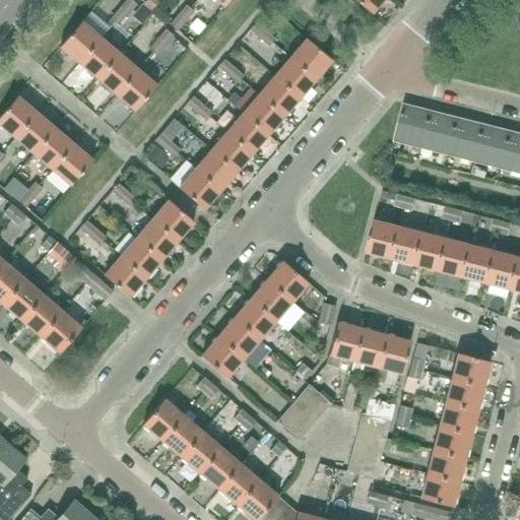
[(126,0),(121,7),(128,14),(136,4),(131,0),(126,0)]
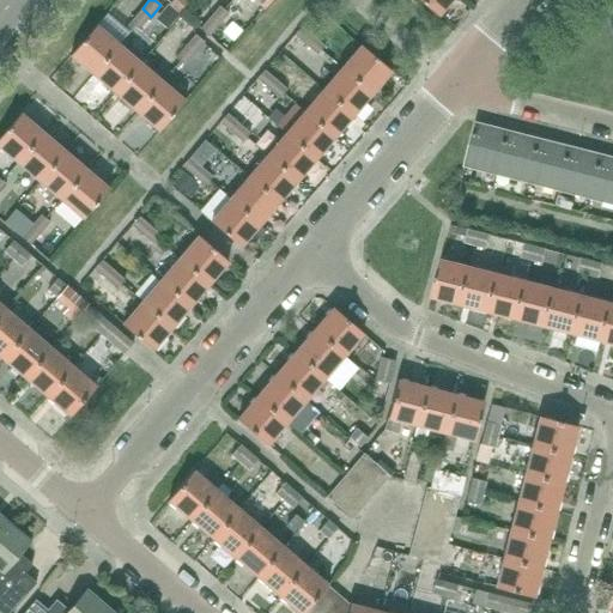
[(182,14),(192,2),(189,1),(189,0),(173,0),(170,4),(182,14)]
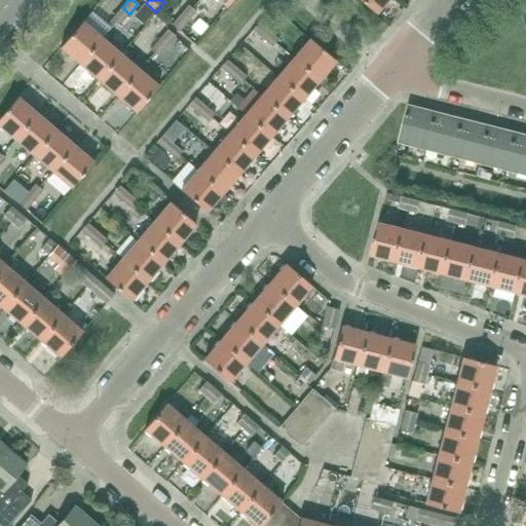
[(358,0),(375,14),(387,0),(358,0)]
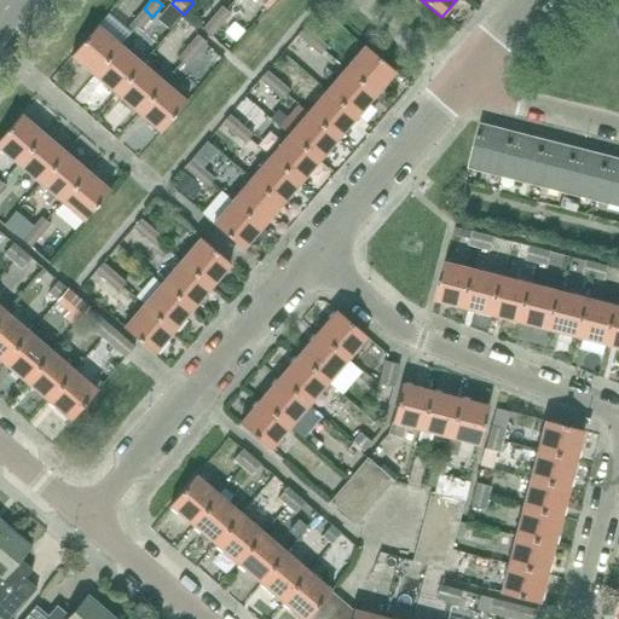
[(169,30),(183,15),(171,4),(157,19),(169,30)]
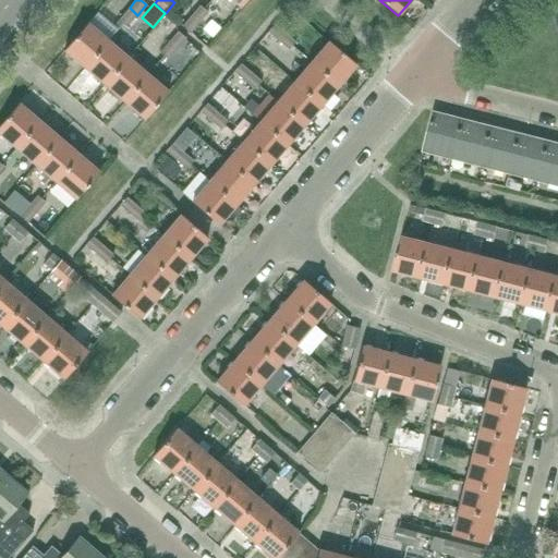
[(191,16),(199,24),(208,13),(199,5),(191,16)]
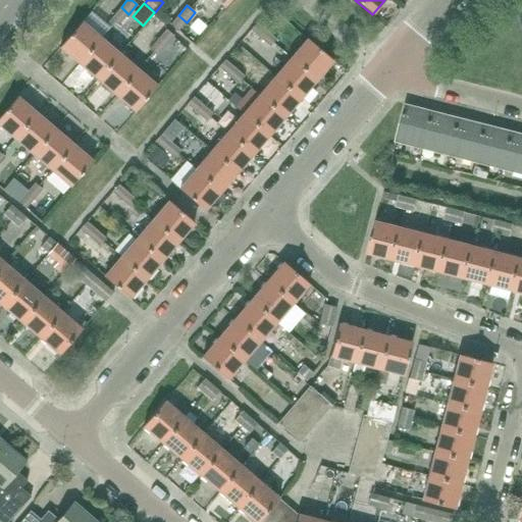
[(120,23),(128,14),(121,7),(112,17),(120,23)]
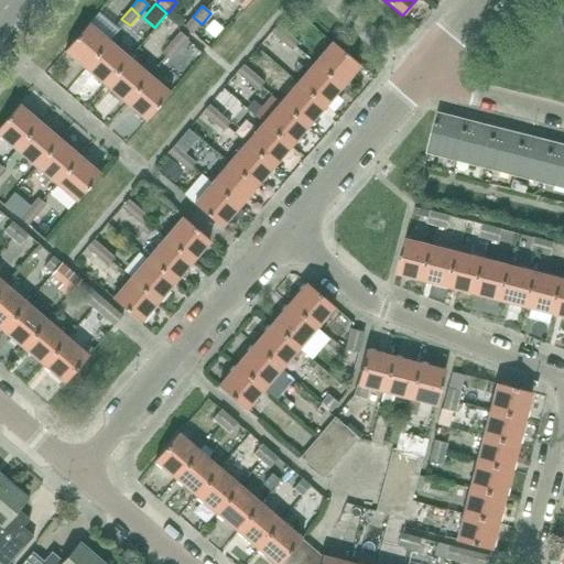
[(209,44),(227,23),(217,14),(199,35),(209,44)]
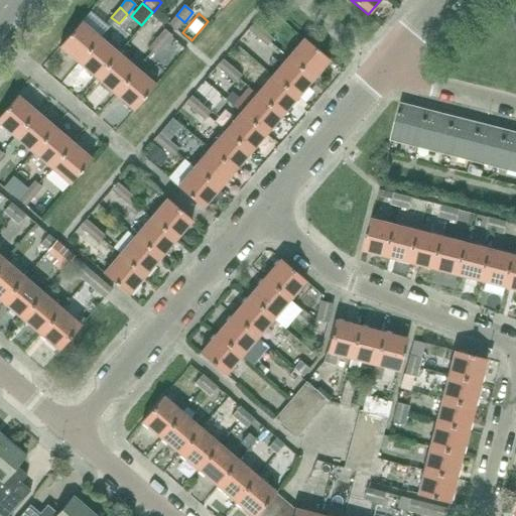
[(176,31),(184,22),(176,15),(168,24),(176,31)]
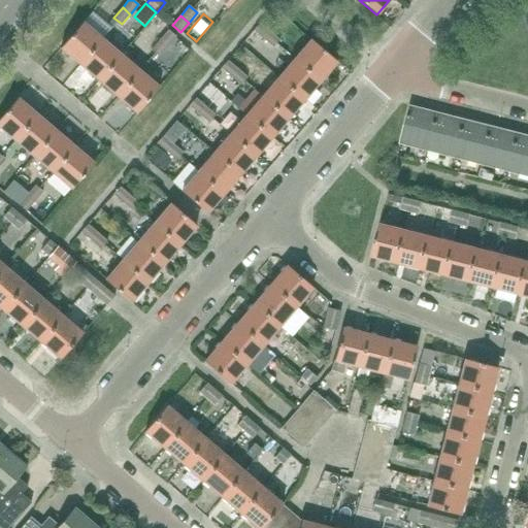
[(79,65),(102,39),(83,23),(61,48),(79,65)]
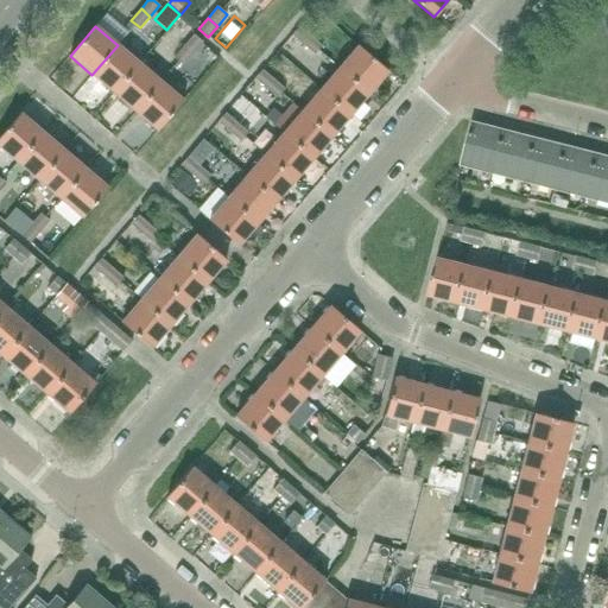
[(304,45),(311,37),(299,26),(292,35),(304,45)]
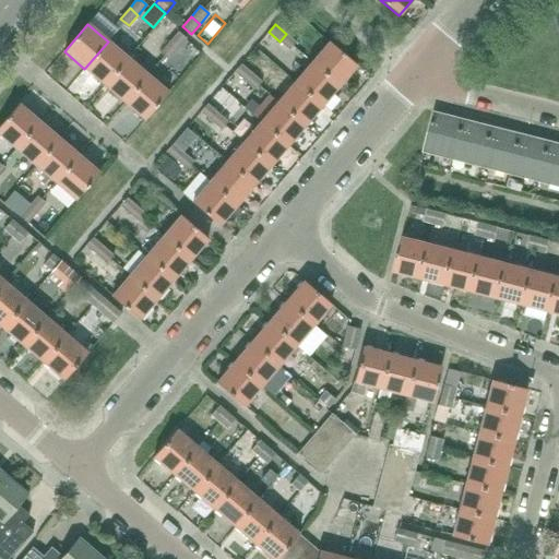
[(169,42),(178,49),(187,39),(178,32),(169,42)]
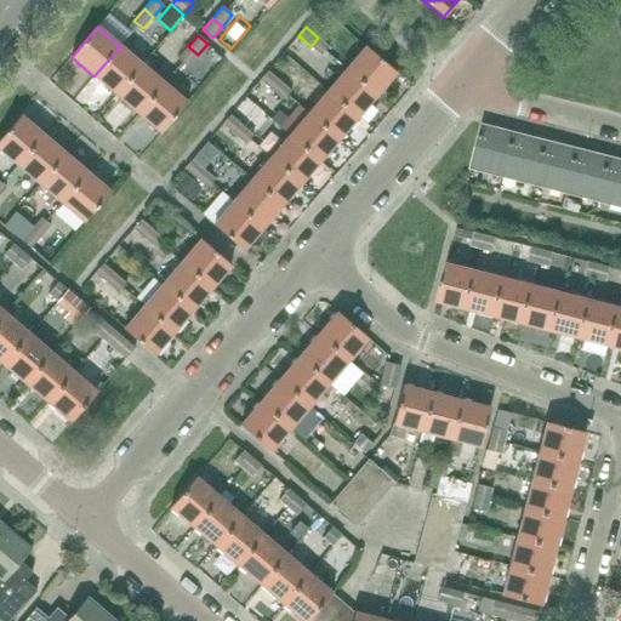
[(318,38),(311,46),(322,56),(329,47),(318,38)]
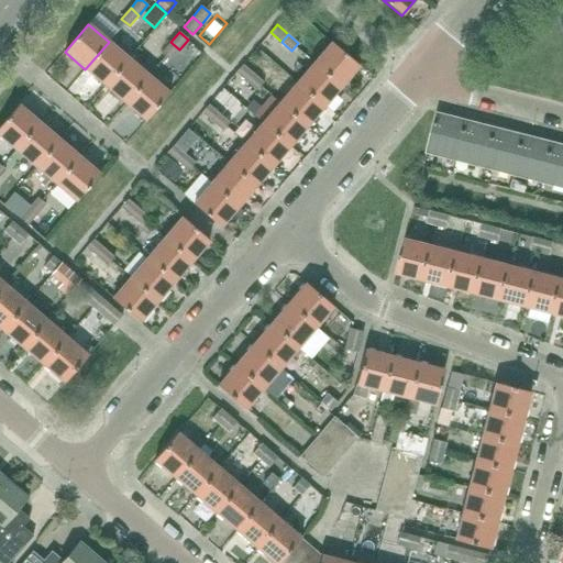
[(106,86),(129,58),(109,42),(85,69),(106,86)]
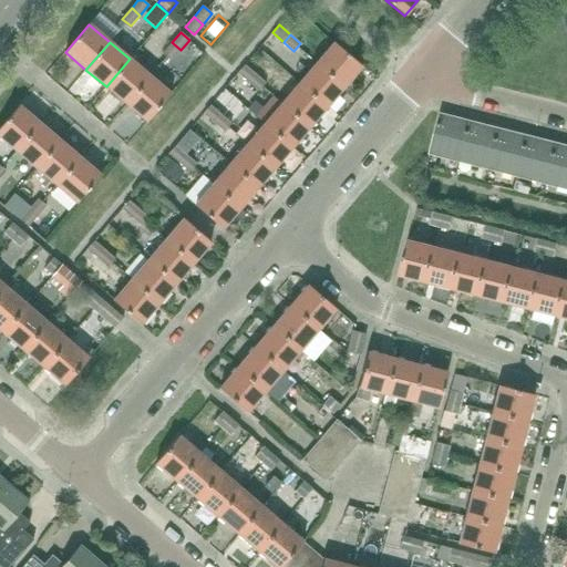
[(171,61),(181,50),(172,42),(163,53),(171,61)]
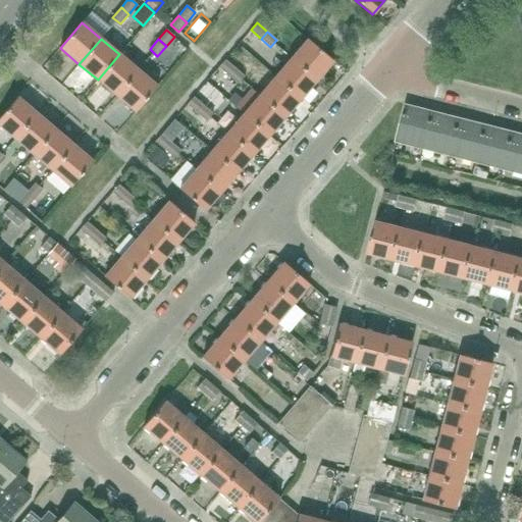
[(317,80),(332,61),(307,40),(292,58),(317,80)]
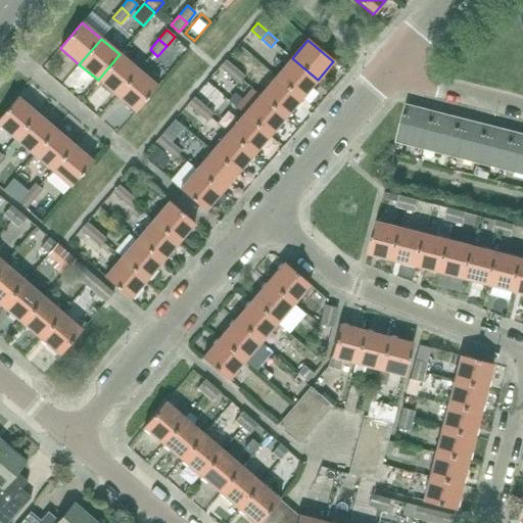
[(116,96),(138,70),(120,54),(98,80),(116,96)]
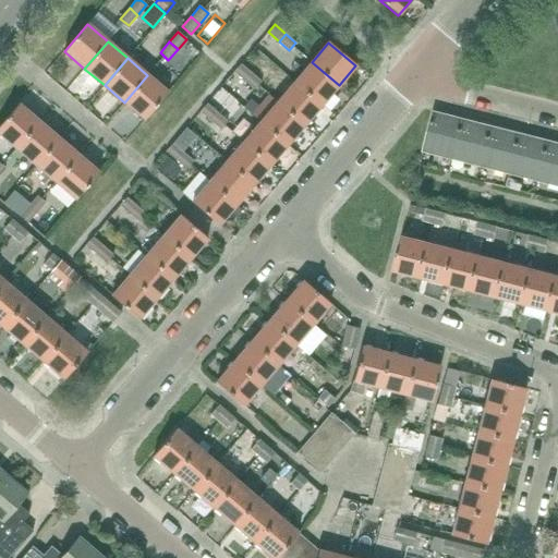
[(322,105),(339,85),(312,62),(294,82),(322,105)]
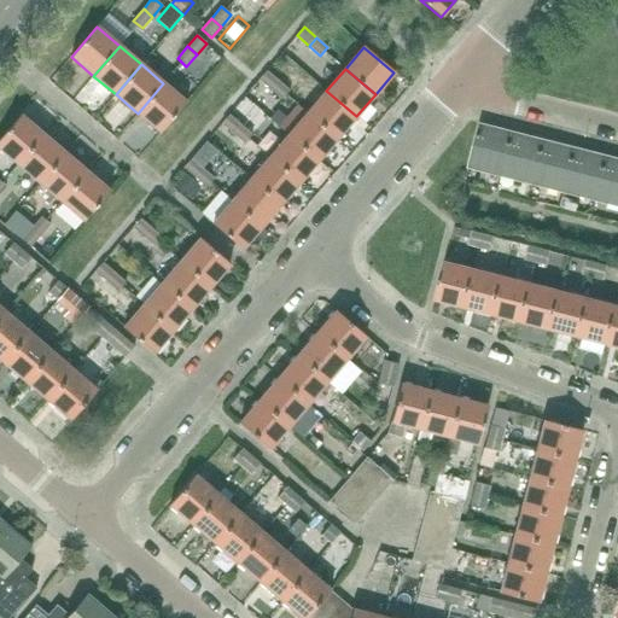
[(270,89),(278,82),(266,71),(258,80),(270,89)]
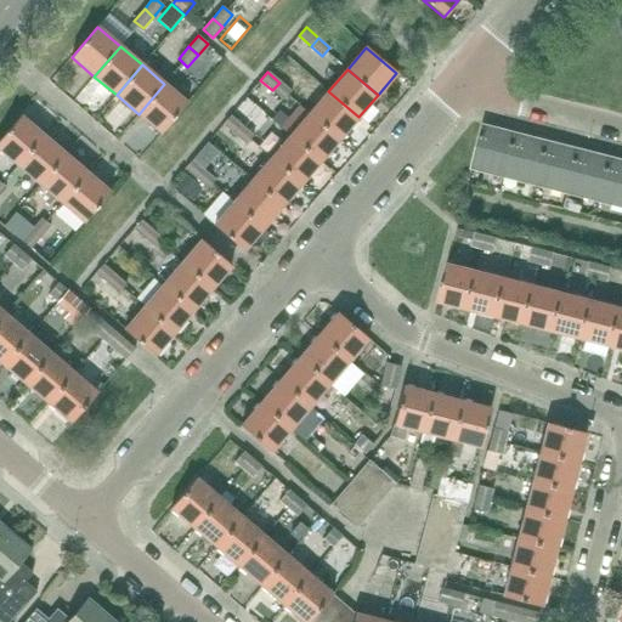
[(280,83),(272,90),(283,101),(290,92),(280,83)]
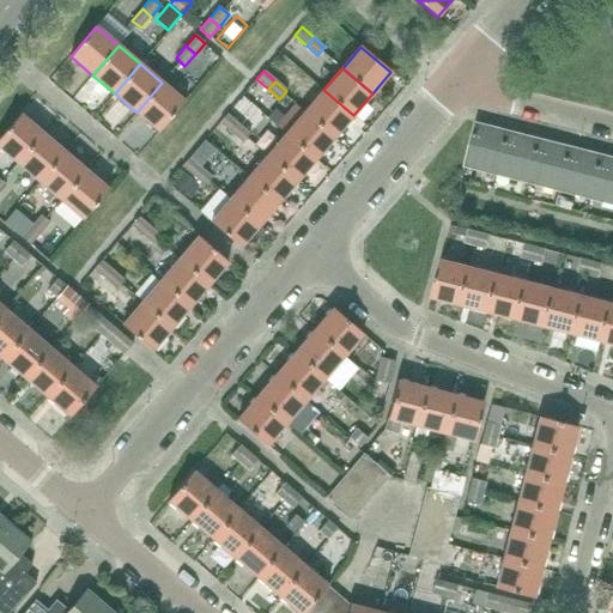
[(159,132),(184,102),(162,83),(137,113),(159,132)]
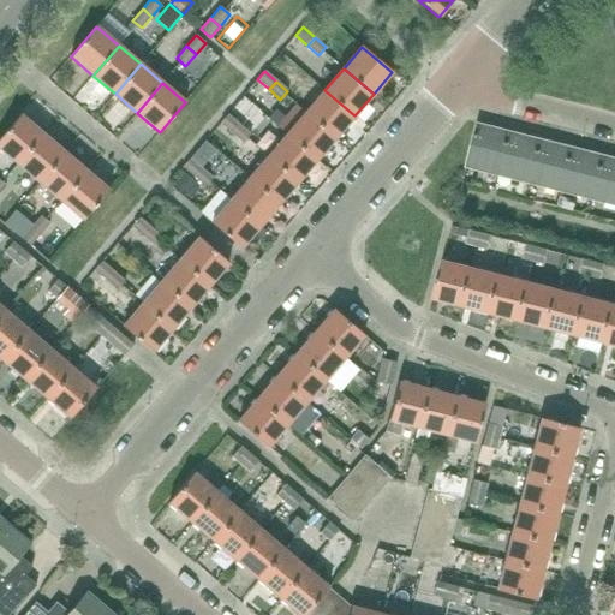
[(336,137),(354,115),(324,90),(306,112),(336,137)]
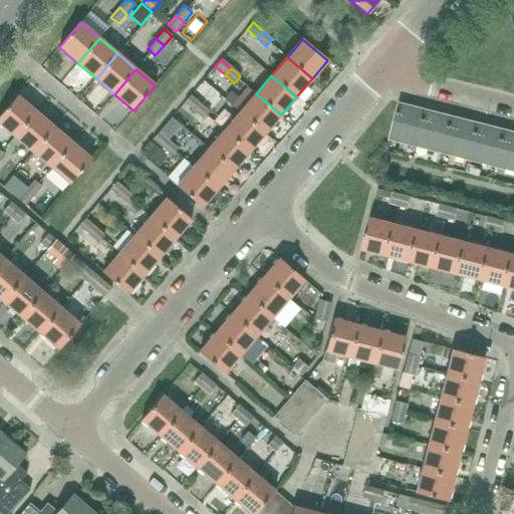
[(265,134),(281,114),(256,93),(240,112),(265,134)]
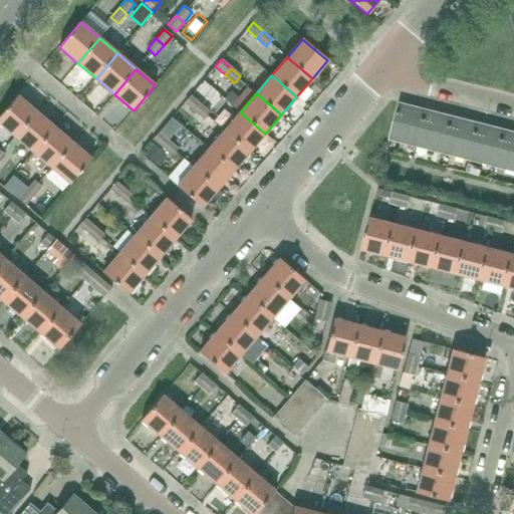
[(0,123),(14,137),(36,111),(17,95),(0,114),(0,123)]
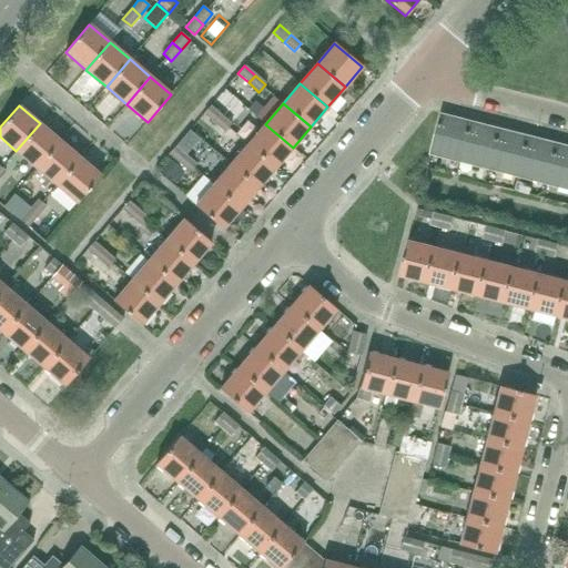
[(214,122),(221,114),(211,105),(203,113),(214,122)]
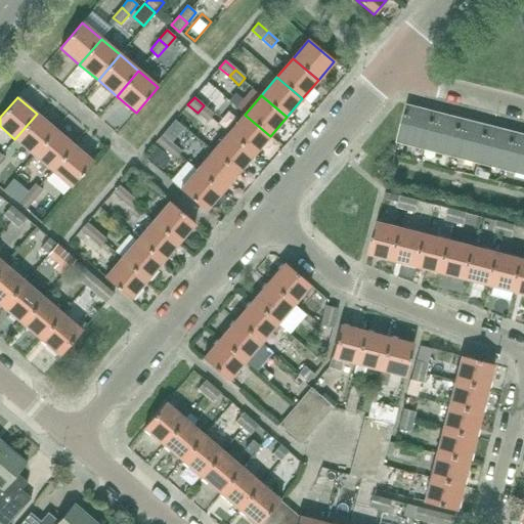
[(204,105),(198,113),(208,121),(214,114),(204,105)]
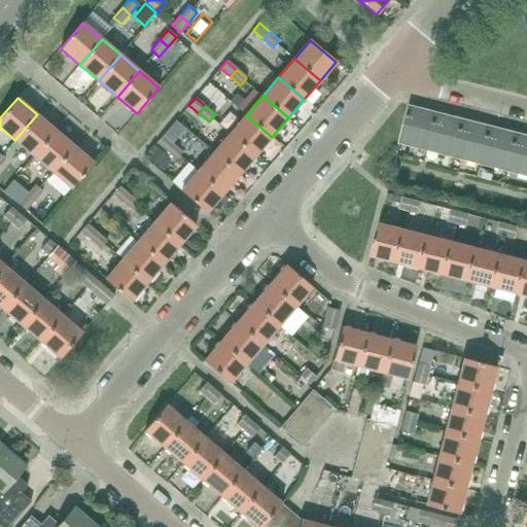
[(422,111),(422,109),(410,106),(400,142),(401,143),(401,140),(412,143),(412,145),(427,149),(435,114),(422,111)]
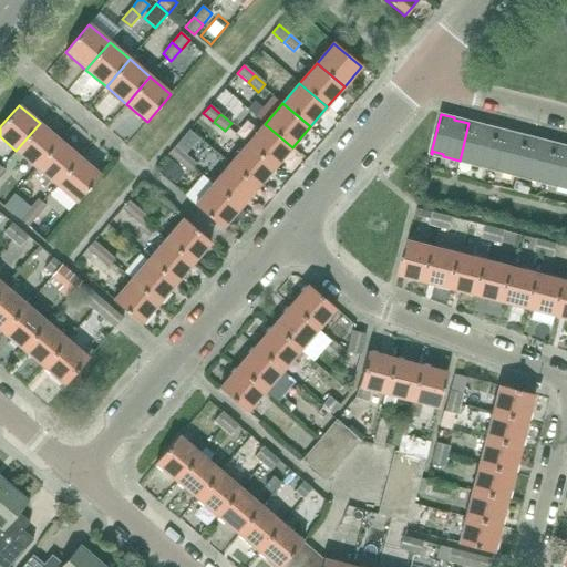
[(483,126),(483,125),(470,122),(468,123),(460,161),(461,161),(461,158),(472,162),(472,164),(487,168),(497,131),(483,126)]
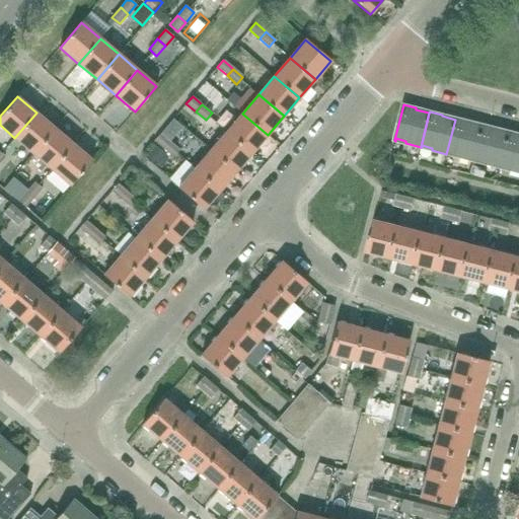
[(32,154),(55,129),(36,113),(14,138),(32,154)]
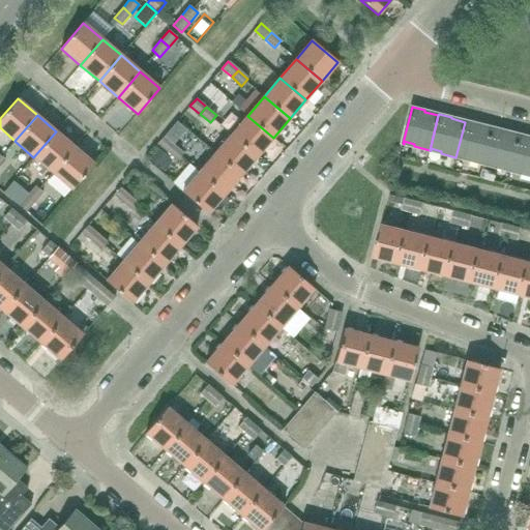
[(182,115),(176,123),(188,135),(196,126),(182,115)]
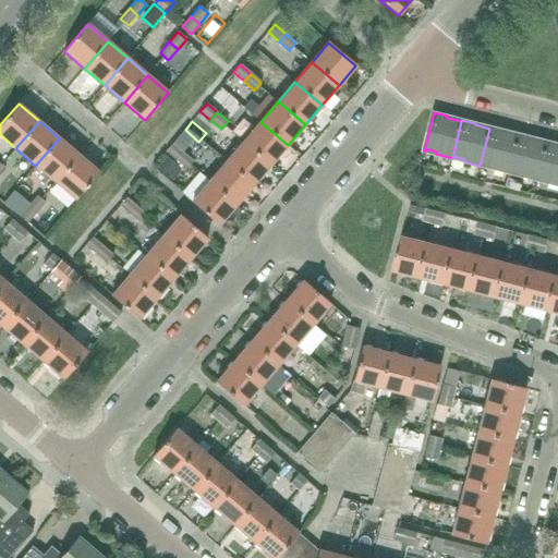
[(270,165),(288,145),(261,122),(243,142),(270,165)]
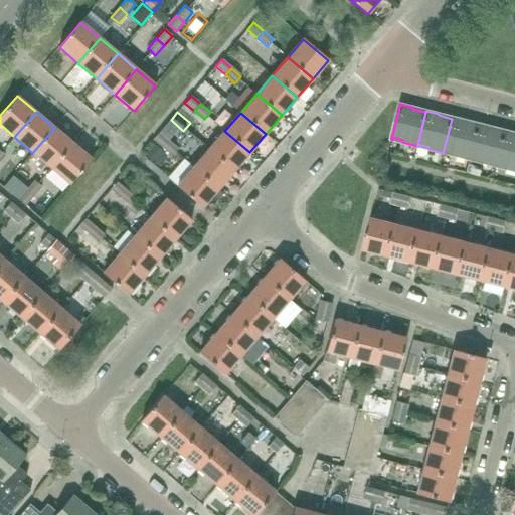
[(465,122),(465,121),(452,117),(452,119),(443,153),(444,153),(445,151),(455,153),(454,156),(469,159),(478,125),(465,122)]
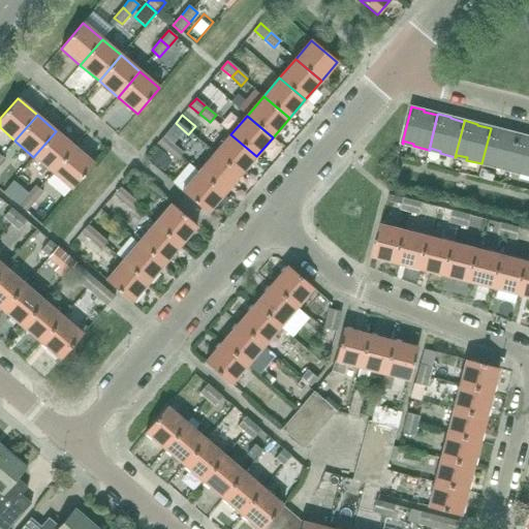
[(504,132),(504,130),(491,127),(491,128),(481,163),(483,164),(484,161),(494,164),(494,166),(508,170),(518,135),(504,132)]
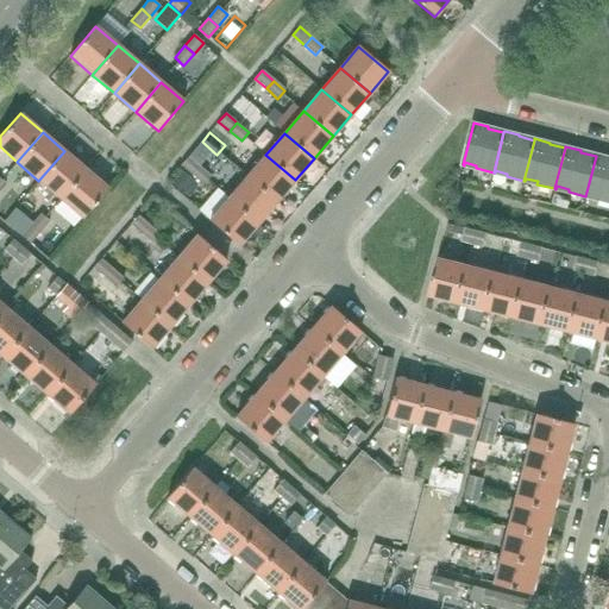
[(61,199),(86,170),(64,151),(38,181),(61,199)]
